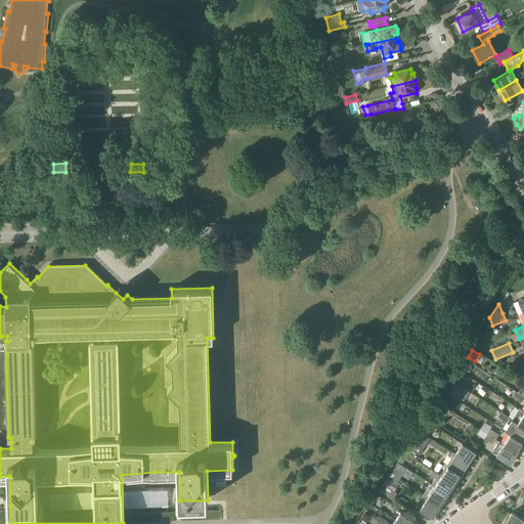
[(461,382),(466,375),(459,370),(453,378),(461,382)]
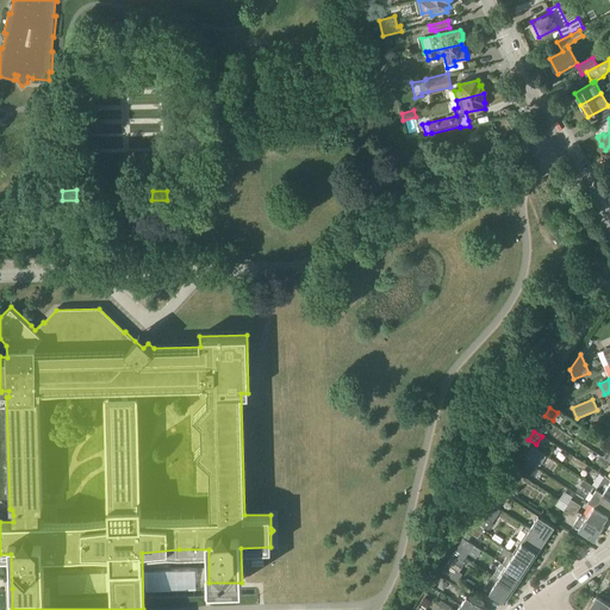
[(546,455),(526,443),(521,450),(526,456),(540,466),(546,455)]
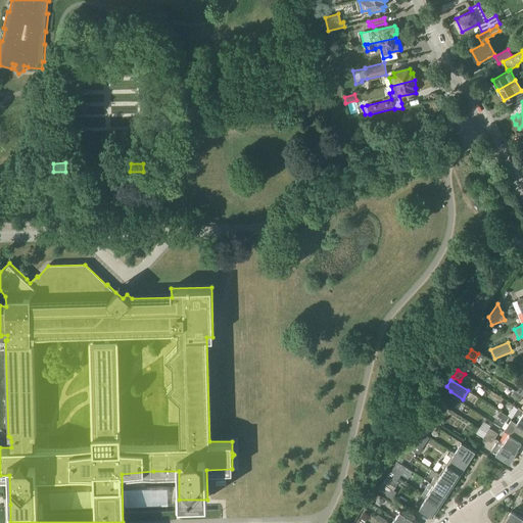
[(511,394),(519,400),(522,395),(514,390),(511,394)]
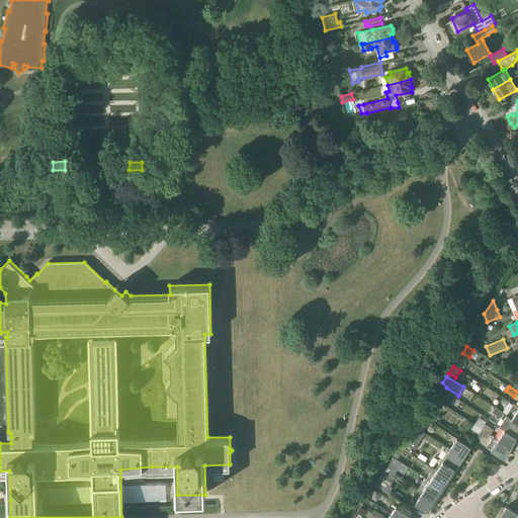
[(433,397),(427,406),(433,410),(436,405),(441,408),(443,404),(433,397)]
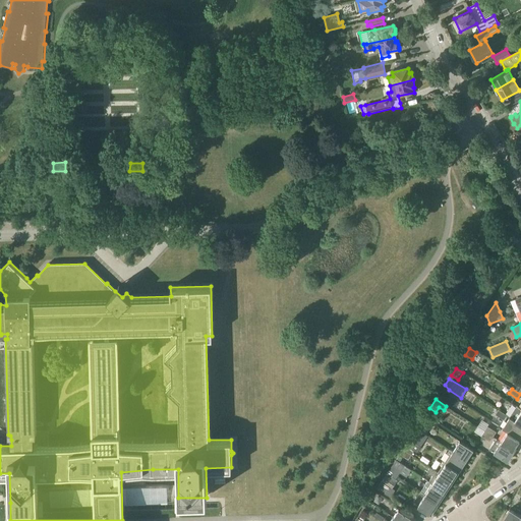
[(520,408),(516,406),(509,416),(515,420),(520,423),(520,408)]
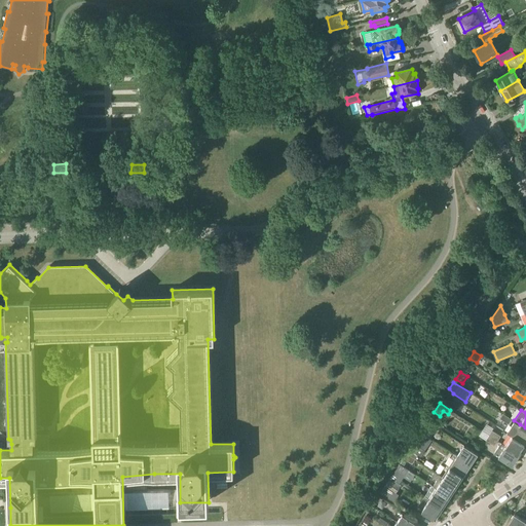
[(510,424),(513,419),(503,414),(500,418),(510,424)]
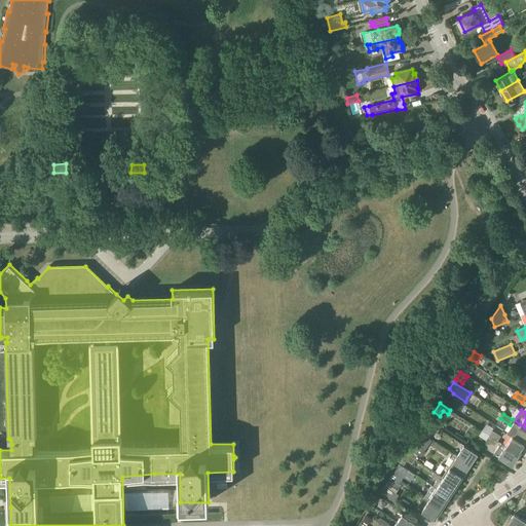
[(508,430),(514,435),(525,443),(525,427),(520,424),(514,420),(508,430)]
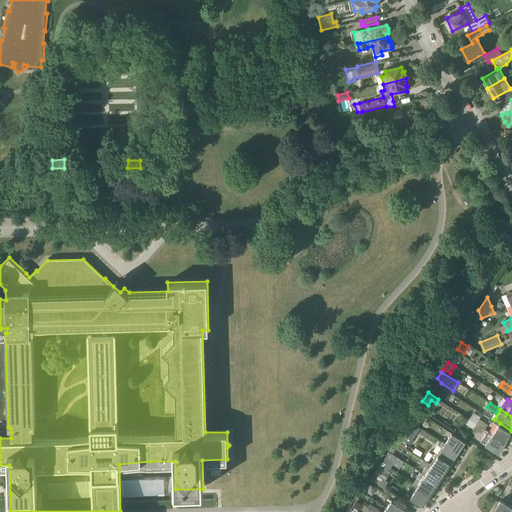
[(410,420),(418,426),(421,421),(413,416),(410,420)]
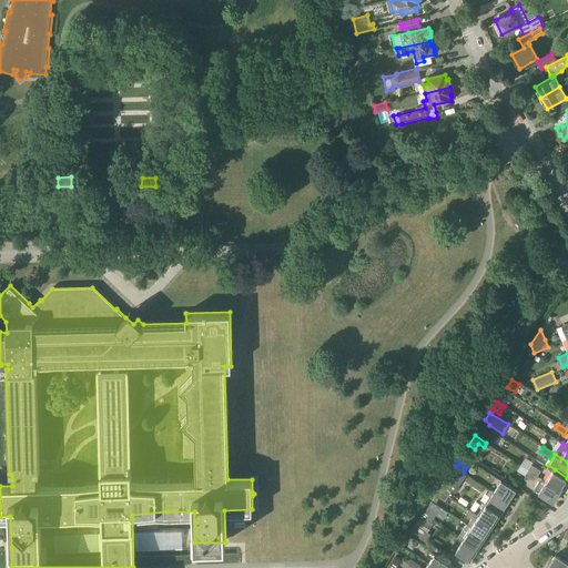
[(529,469),(538,476),(541,470),(533,465),(529,469)]
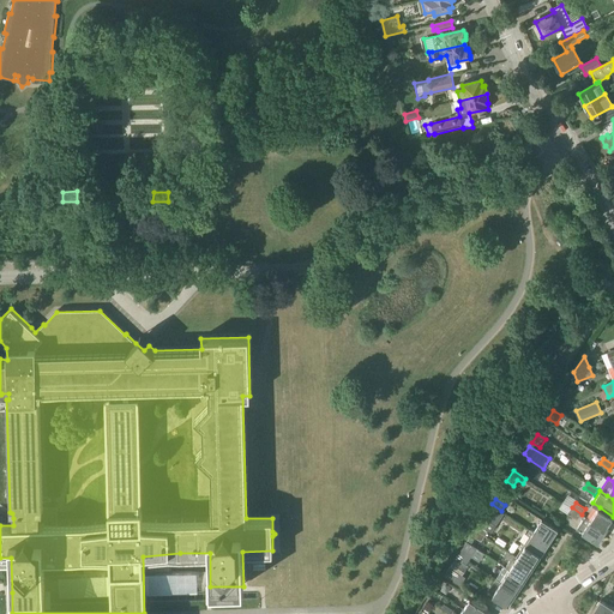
[(572,507),(566,505),(564,510),(569,513),(578,521),(582,515),(572,507)]
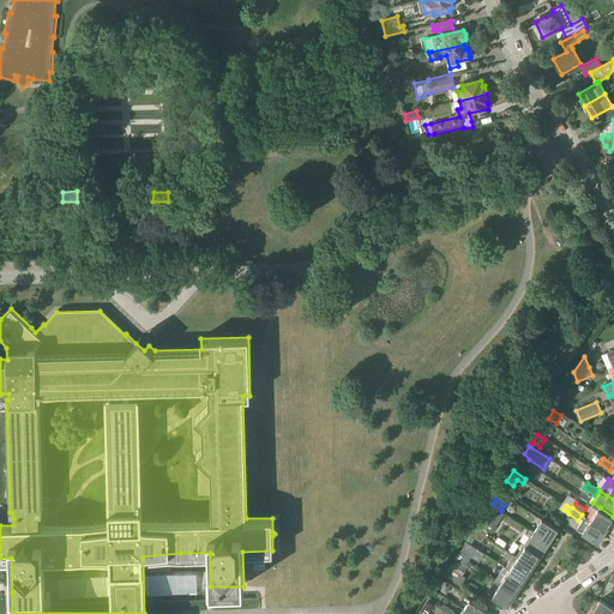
[(613,517),(600,507),(591,521),(607,530),(613,519),(613,517)]
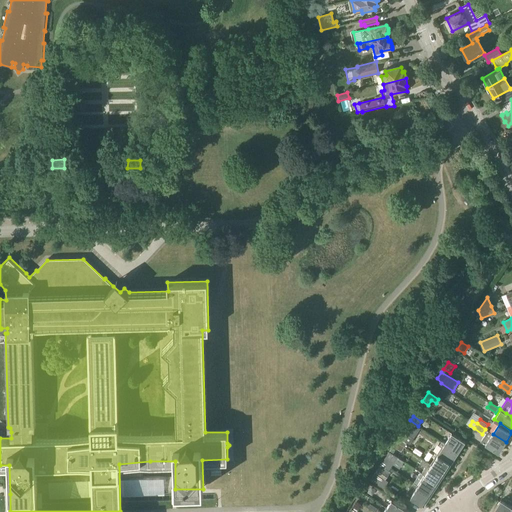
[(402,431),(396,441),(404,446),(407,443),(409,444),(414,438),(402,431)]
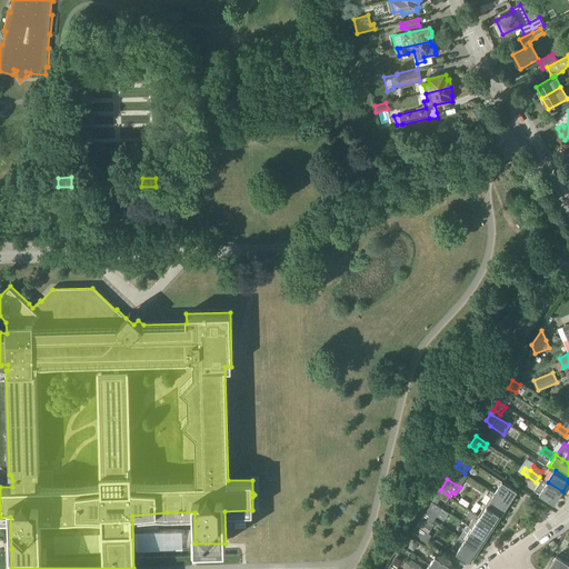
[(535,490),(535,491),(555,503),(562,491),(548,482),(542,479),(535,490)]
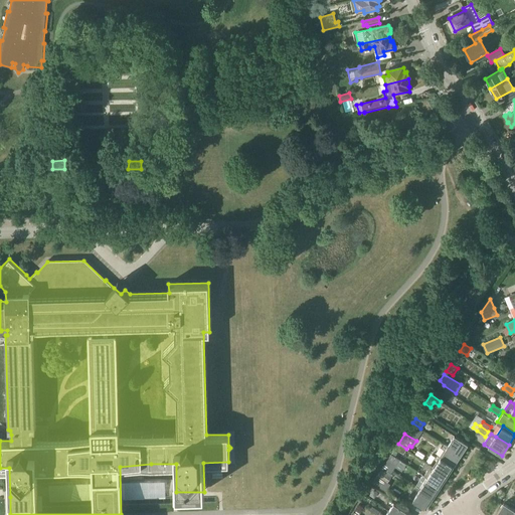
[(448,447),(461,455),(468,445),(455,436),(448,446),(448,447)]
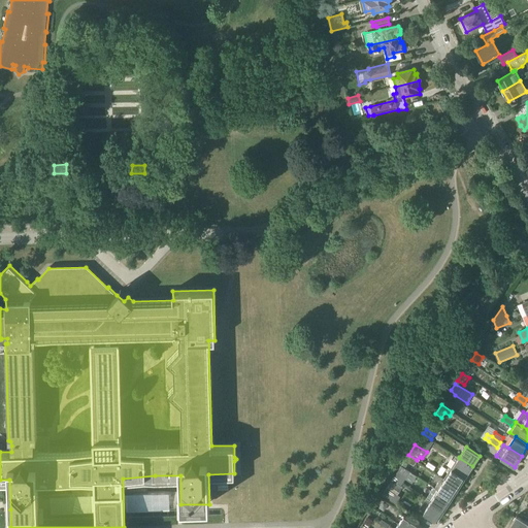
[(417,460),(408,455),(404,460),(414,465),(417,460)]
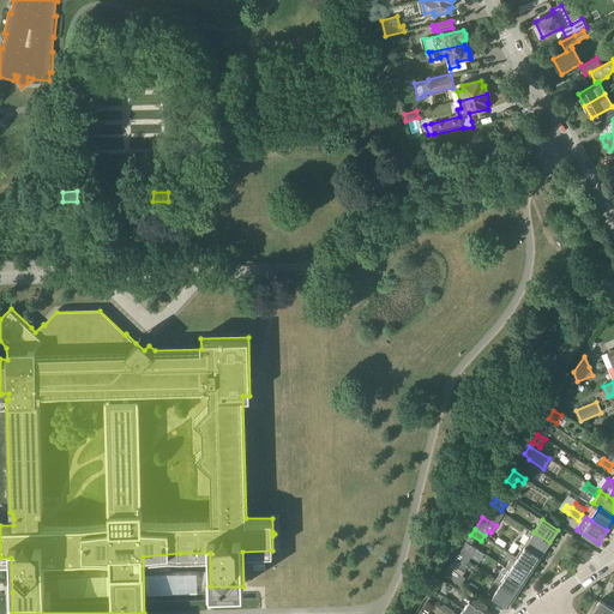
[(527,545),(542,555),(549,542),(534,533),(534,531),(530,530),(528,534),(529,536),(524,543),(525,545),(527,545)]
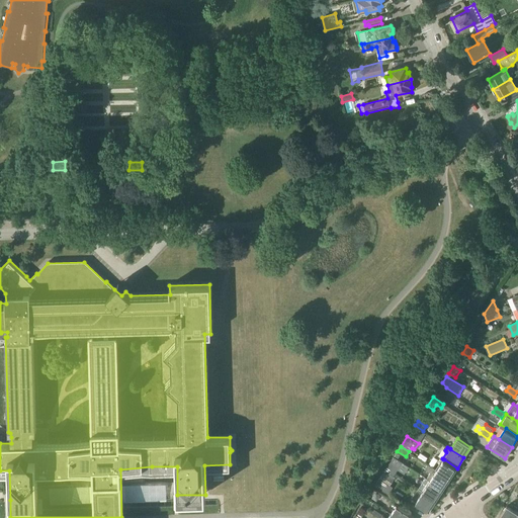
[(394,457),(387,467),(396,472),(402,462),(397,459),(394,457)]
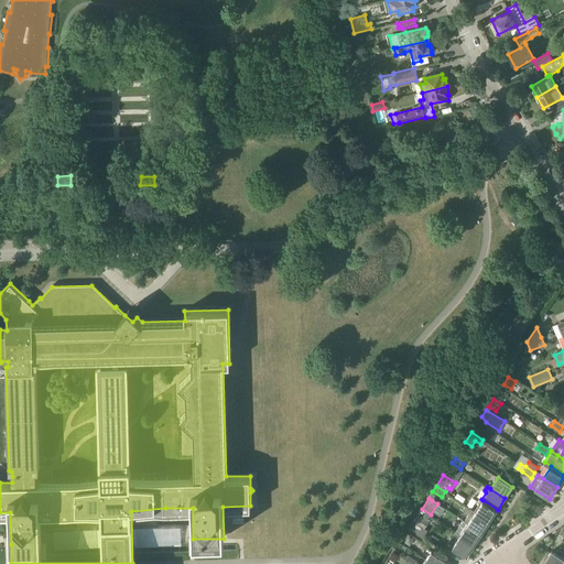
[(498,510),(484,500),(483,500),(475,511),(476,512),(490,521),(498,510)]
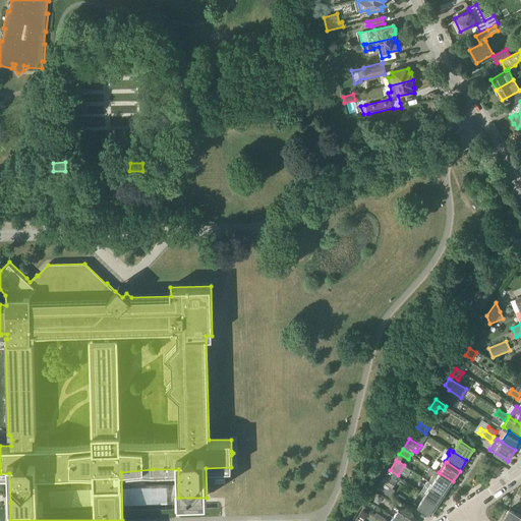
[(432,483),(446,493),(453,481),(440,473),(439,472),(430,467),(428,471),(433,475),(429,481),(431,483),(432,483)]
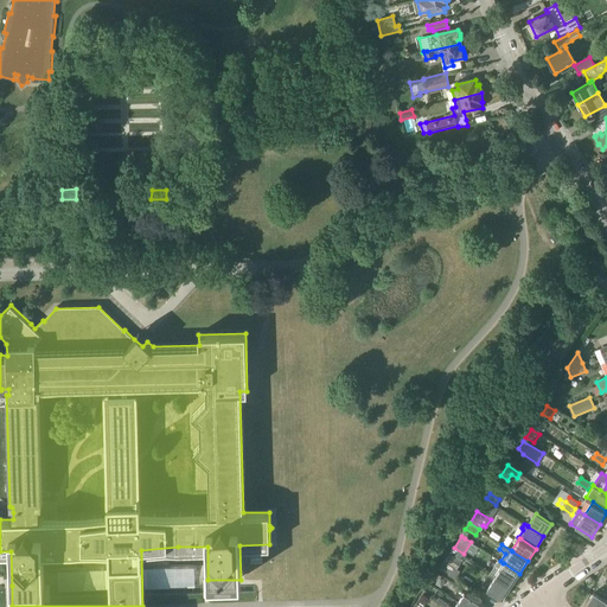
[(460,560),(464,554),(454,548),(449,554),(451,554),(446,561),(446,560),(441,567),(454,574),(458,568),(452,564),(457,557),(460,560)]
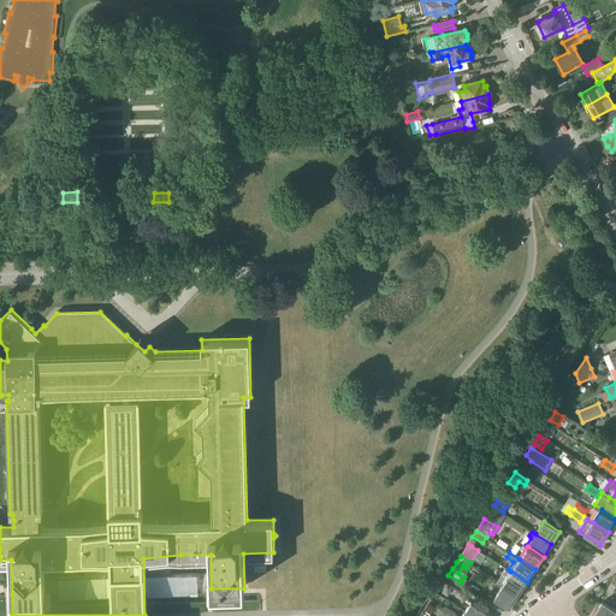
[(527,582),(511,572),(510,572),(503,584),(519,594),(527,582)]
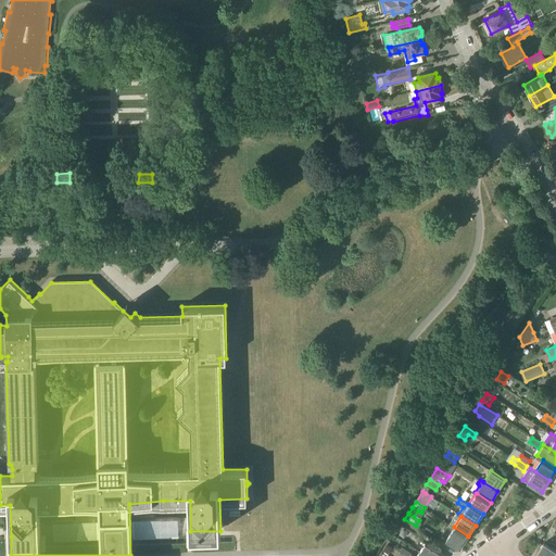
[(449,523),(441,535),(460,548),(468,536),(454,527),(449,523)]
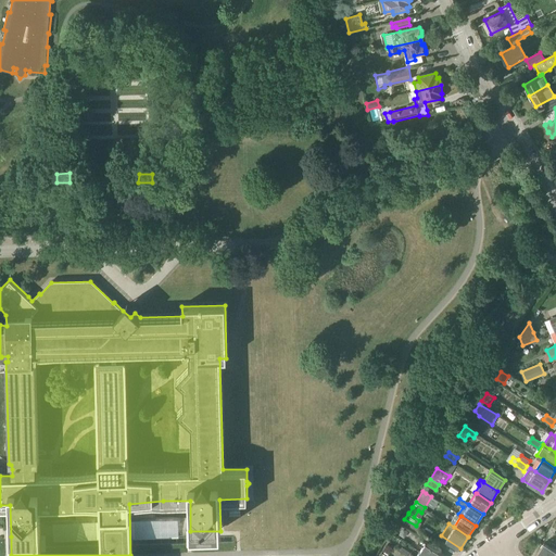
[(419,552),(426,555),(442,555),(444,554),(420,539),(417,543),(422,546),(419,552)]
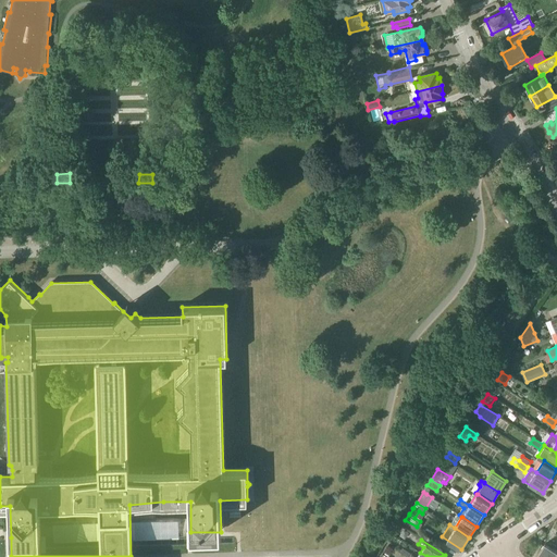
[(553,556),(556,552),(545,544),(536,556),(553,556)]
